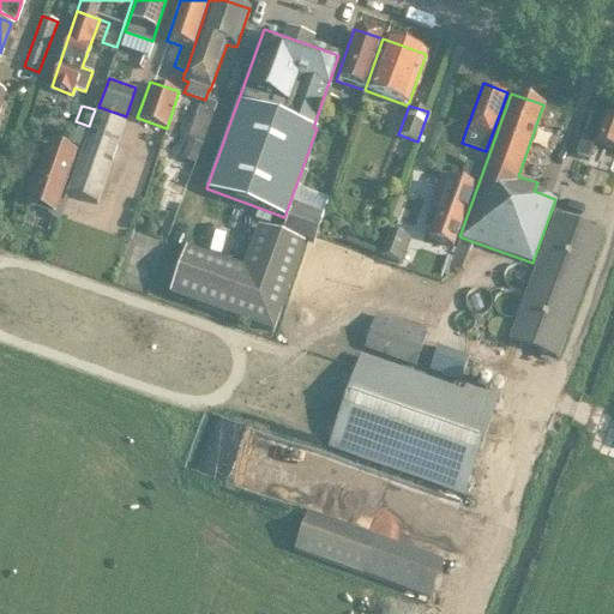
[(66,192),(97,202),(125,120),(95,109),(89,126),(88,130),(82,148),(66,192)]
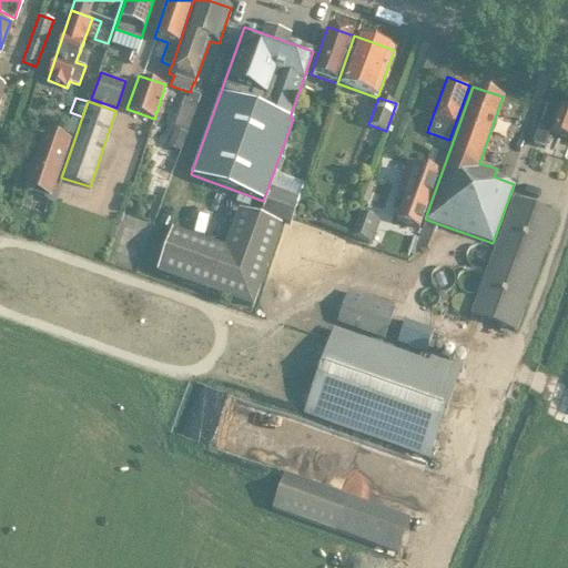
[(533,142),(544,145),(548,131),(567,138),(567,110),(546,103),(538,128),(533,142)]
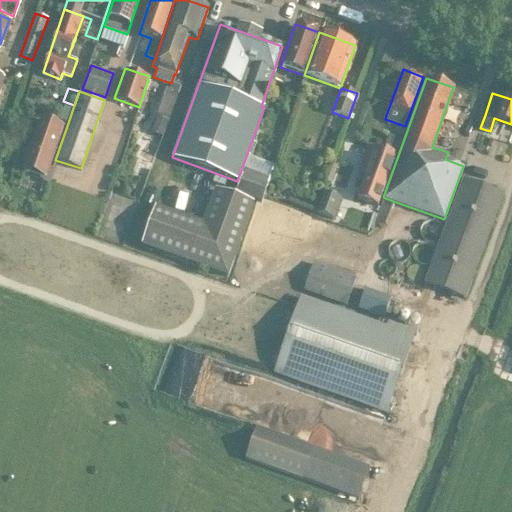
[(153,113),(167,118),(174,99),(160,94),(153,113)]
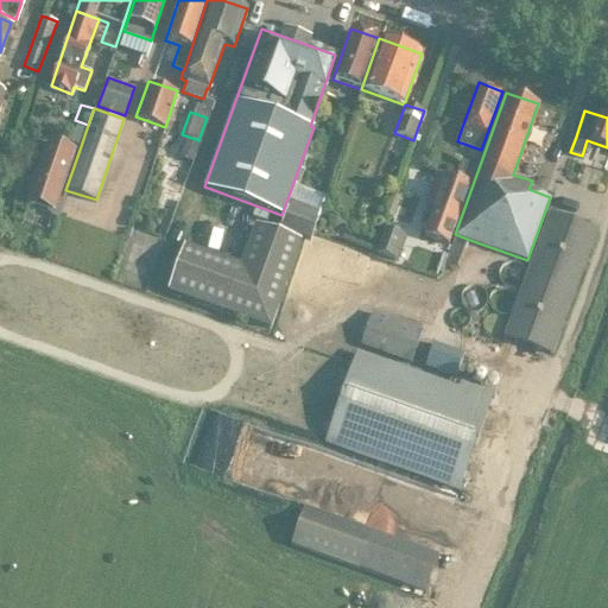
[(71,143),(81,146),(87,128),(77,125),(71,143)]
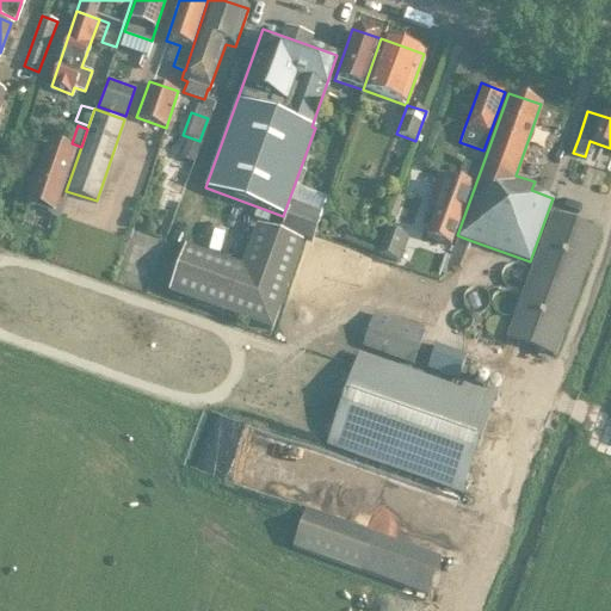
[(50,215),(59,217),(65,199),(60,197),(75,152),(49,141),(28,202),(51,210),(50,215)]
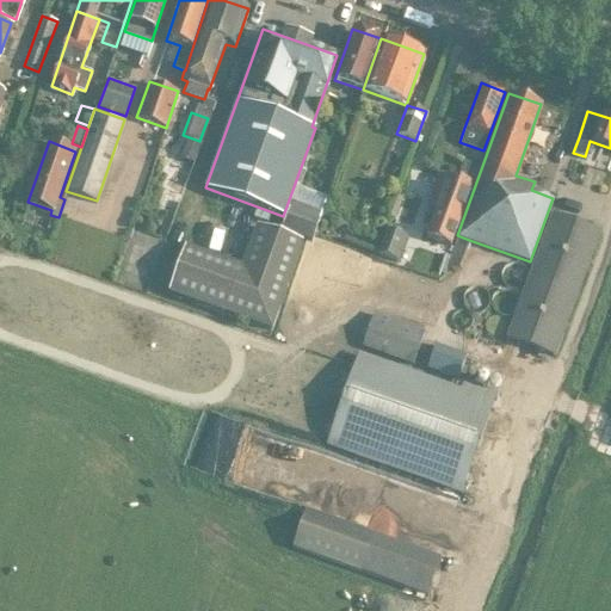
[(461,159),(456,174),(473,180),(477,165),(461,159)]
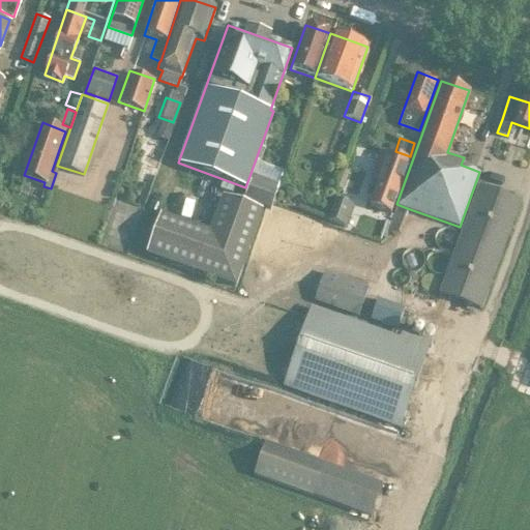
[(377,179),(369,204),(390,212),(410,159),(381,149),(371,177),(377,179)]
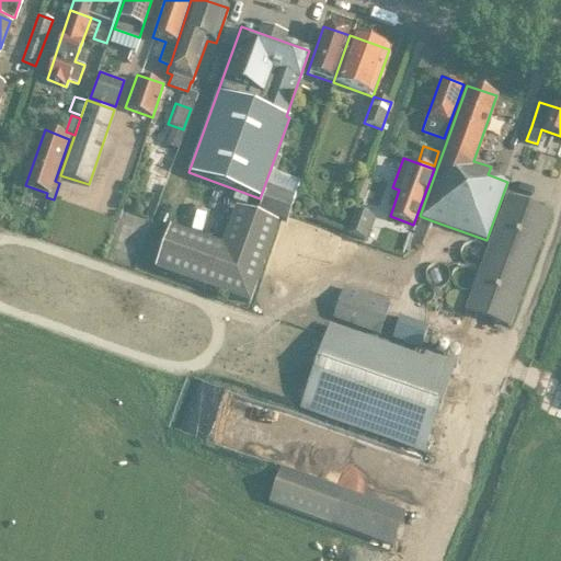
[(260,209),(287,219),(294,201),(266,190),(260,209)]
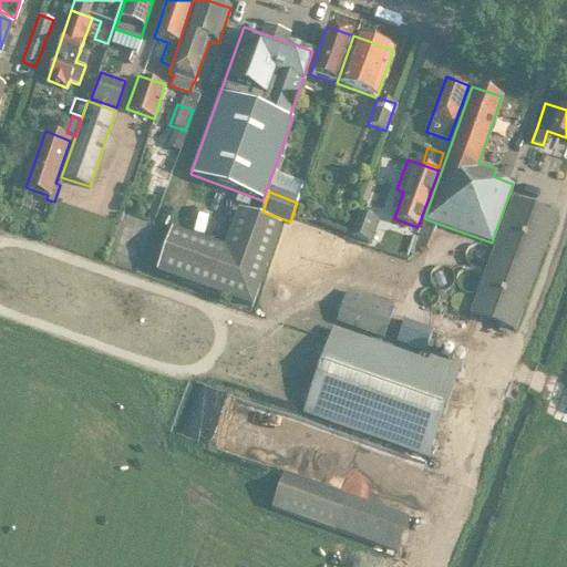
[(470,312),(513,329),(556,214),(513,197),(470,312)]
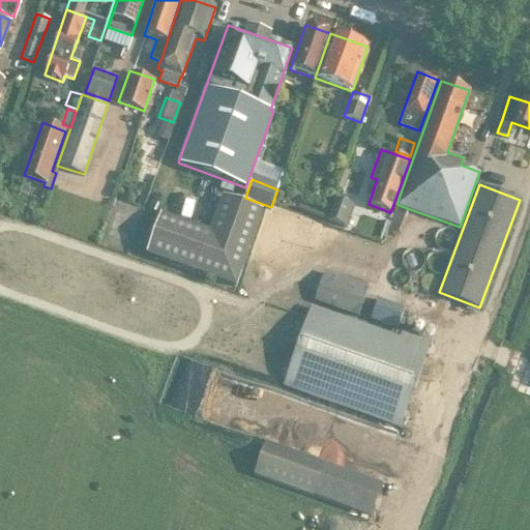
[(327,218),(344,225),(352,203),(340,199),(343,189),(339,187),(327,218)]
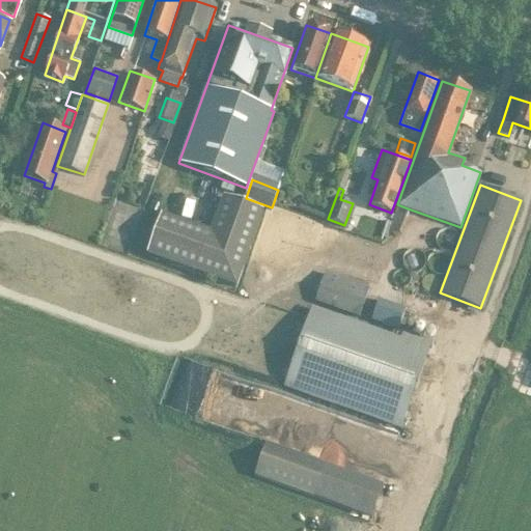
[(145,252),(234,284),(261,210),(222,195),(210,231),(159,214),(145,252)]
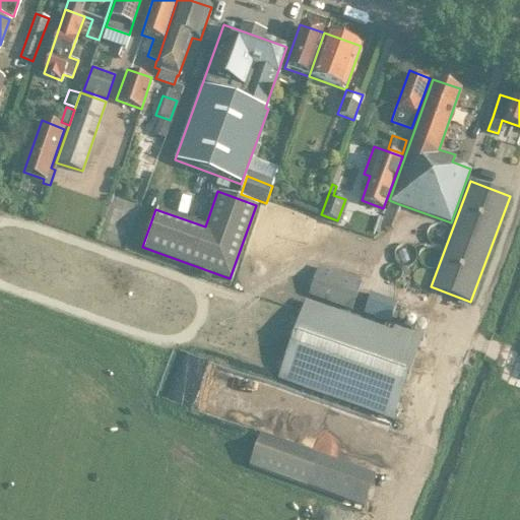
[(381,222),(391,226),(399,204),(389,200),(381,222)]
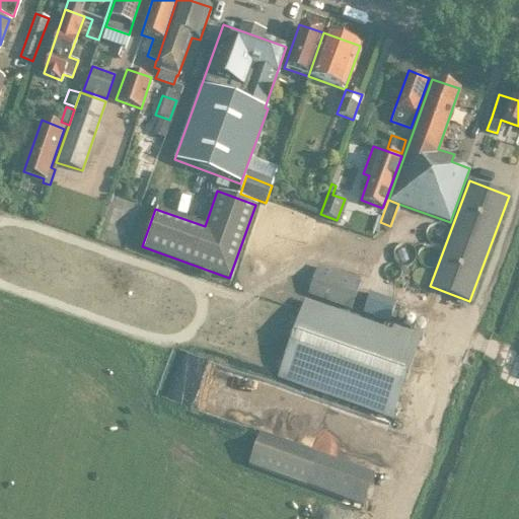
[(307,294),(350,309),(360,280),(317,265),(307,294)]
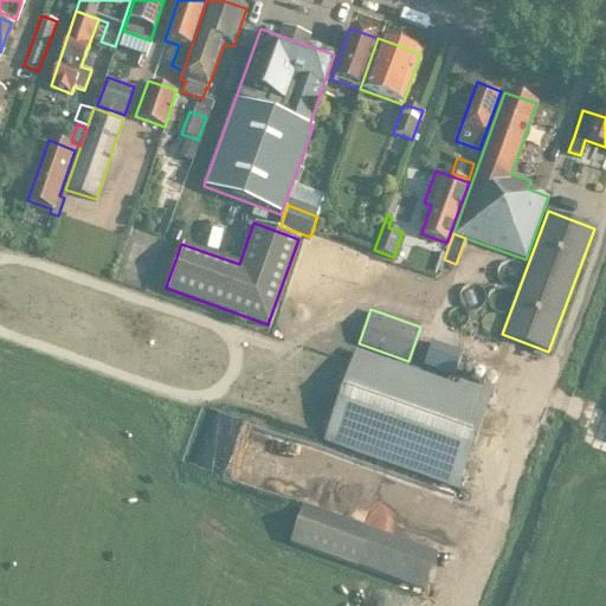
[(423,363),(449,373),(453,374),(453,372),(462,350),(432,340),(423,363)]
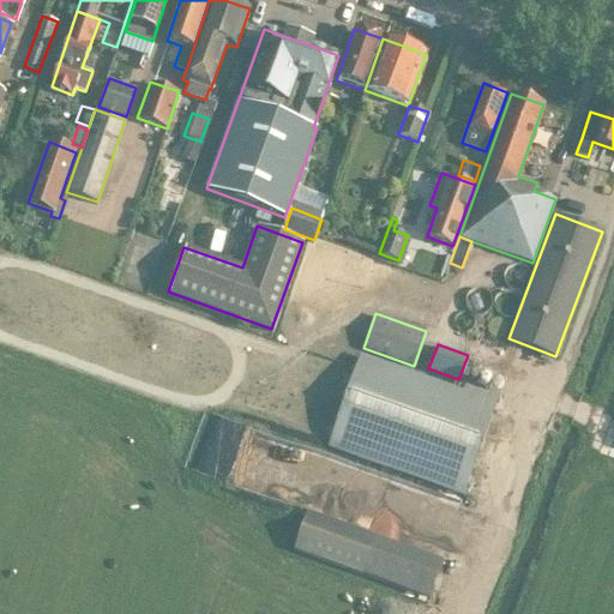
[(465,383),(467,379),(459,377),(459,379),(455,378),(451,385),(360,353),(326,446),(463,495),(499,395),(465,383)]
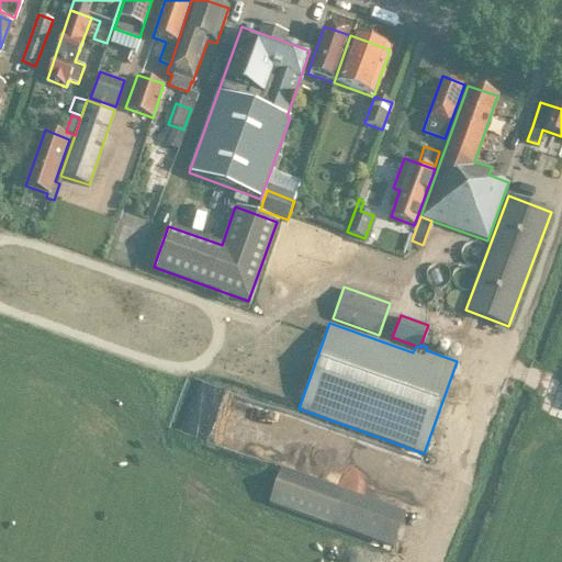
[(281,467),(268,502),(392,547),(405,512),(281,467)]
